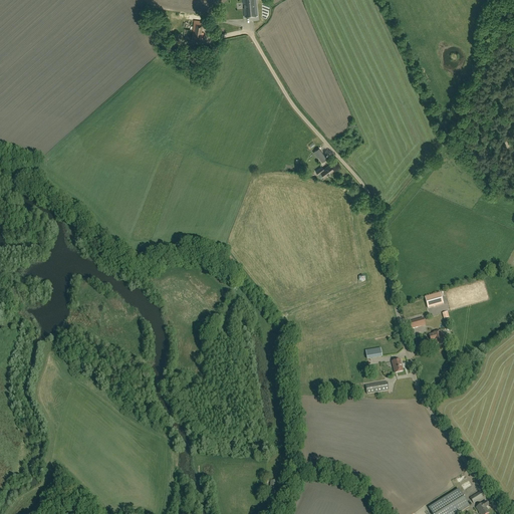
[(243,0),(245,17),(257,16),(255,0),(243,0)]
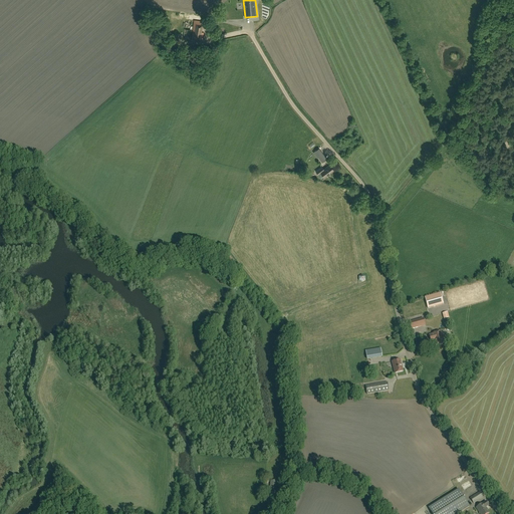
[(204,28),(205,22),(194,20),(193,27),(194,27),(194,30),(193,30),(192,37),(202,39),(204,32),(202,31),(202,28),(204,28)]
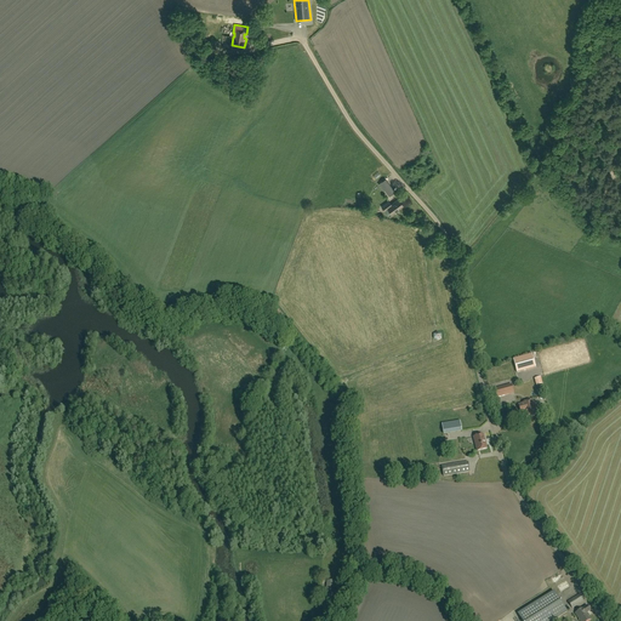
[(389,197),(394,193),(385,180),(380,183),(389,197)]
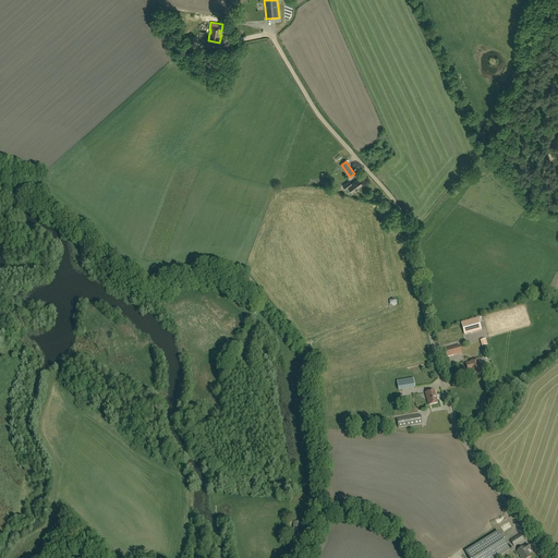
[(363,185),(359,179),(352,184),(350,181),(342,186),(346,190),(348,187),(352,193),(363,185)]
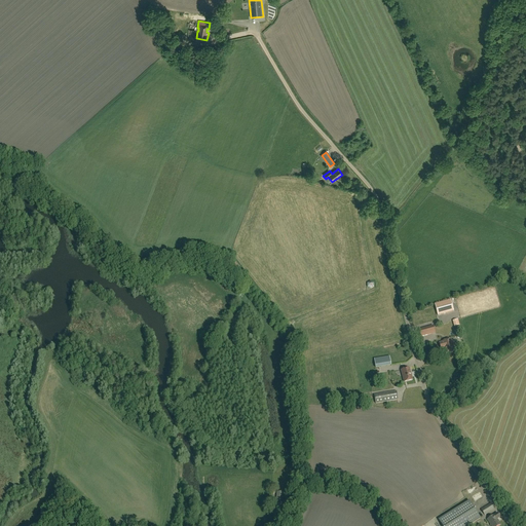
[(451,300),(435,304),(438,315),(454,310),(451,300)]
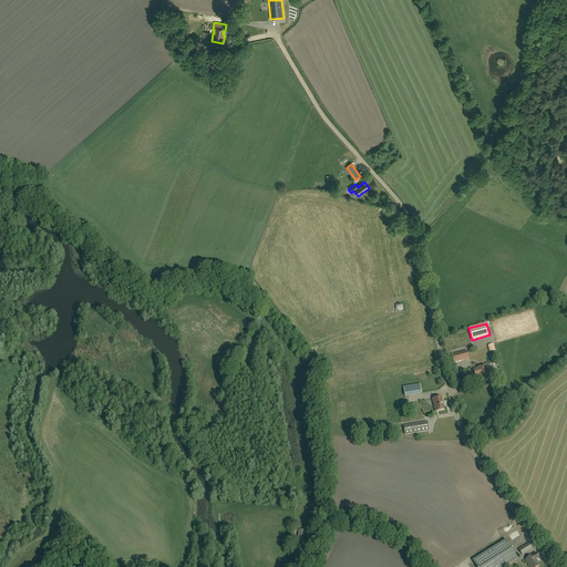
[(454,363),(465,360),(463,352),(452,356),(454,363)]
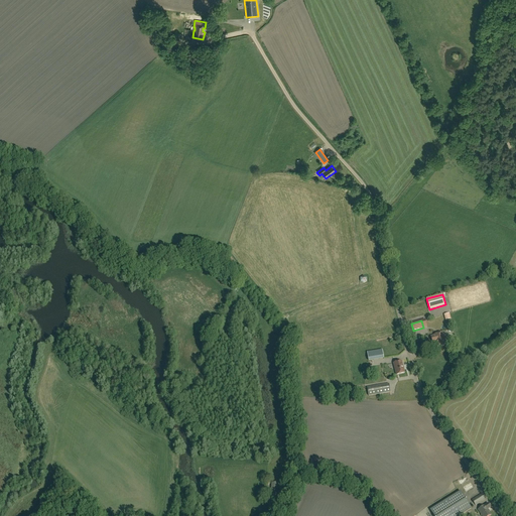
[(443,335),(442,333),(433,336),(430,337),(432,344),(435,343),(436,347),(446,345),(444,339),(445,339),(444,335),(443,335)]
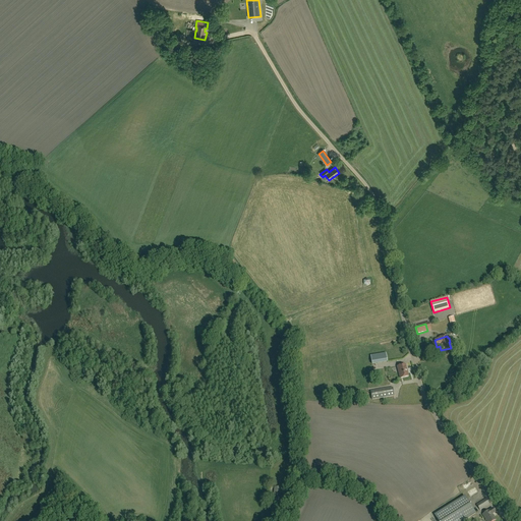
[(371,364),(388,362),(386,353),(370,355),(371,364)]
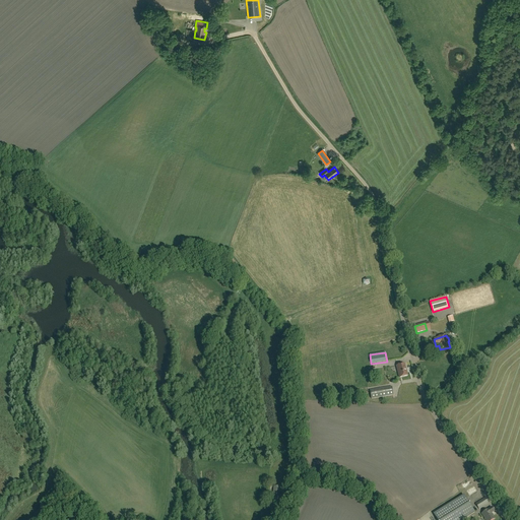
[(399,378),(407,376),(404,364),(396,366),(399,378)]
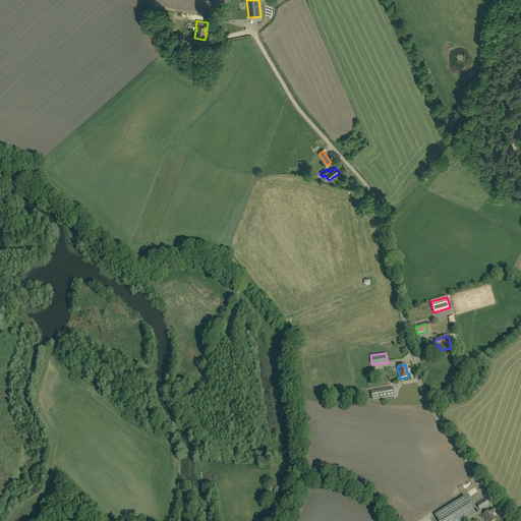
[(372,400),(394,396),(392,388),(370,392),(372,400)]
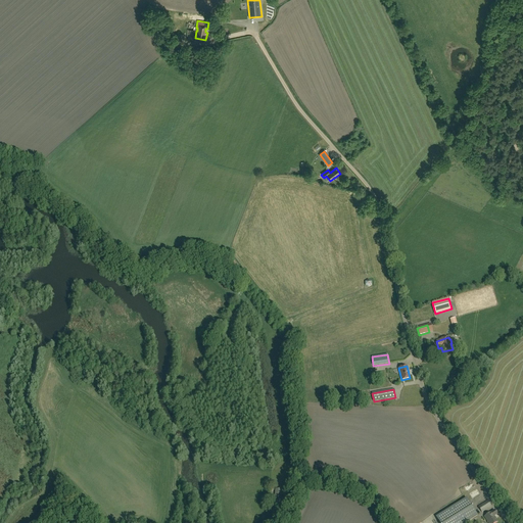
[(282,502),(283,491),(276,490),(275,501),(282,502)]
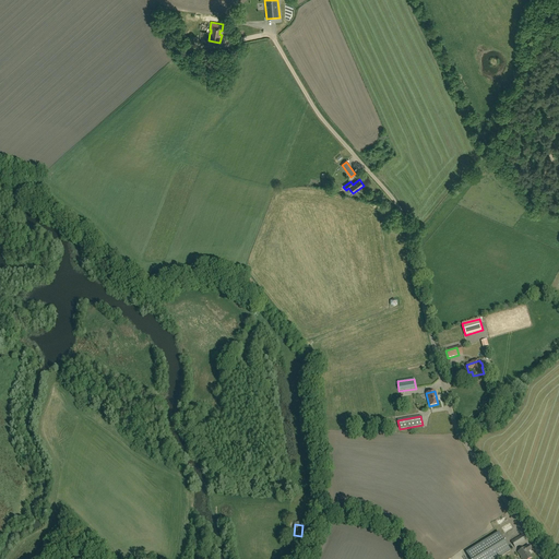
[(496,558),(510,550),(499,533),(466,552),(470,558),(496,558)]
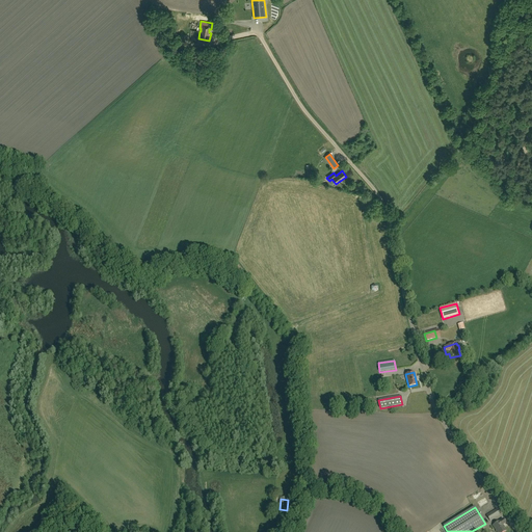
[(490,522),(500,514),(496,509),(486,515),(490,522)]
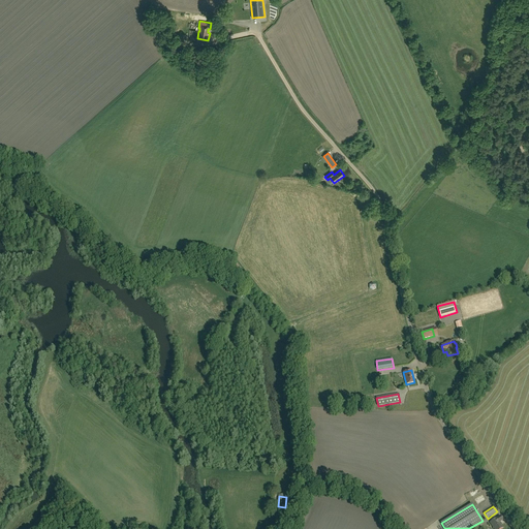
[(493,528),(500,528),(503,527),(500,522),(503,521),(500,516),(490,523),(493,528)]
